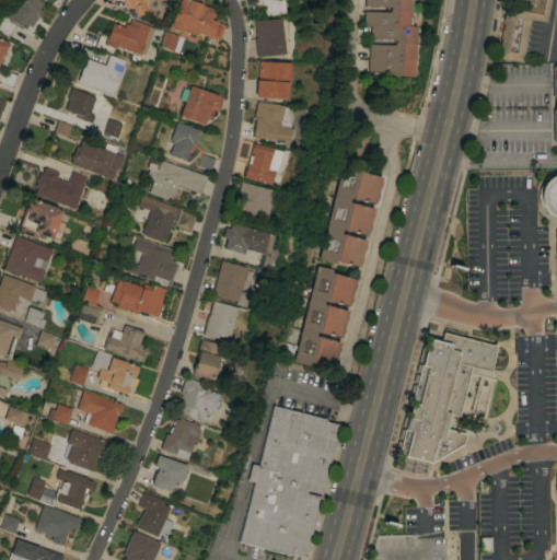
[(34,26),(31,24),(28,30),(24,26),(23,28),(11,20),(12,19),(9,16),(13,9),(15,10),(20,3),(20,2),(21,0),(42,0),(46,2),(42,9),(45,10),(34,26)]
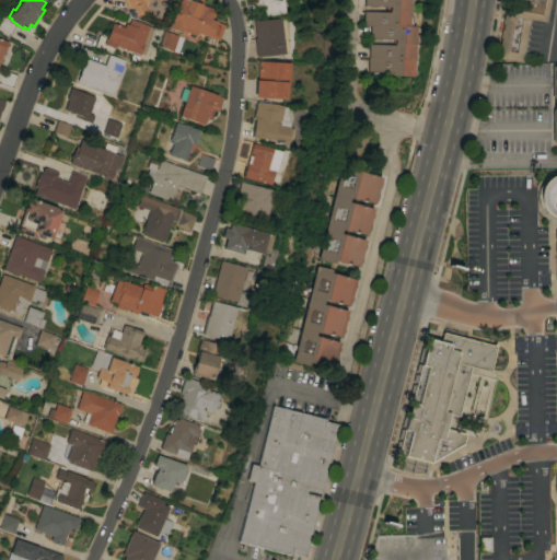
[(148,0),(146,1),(150,11),(139,16),(135,7),(131,8),(129,9),(125,0),(148,0)]
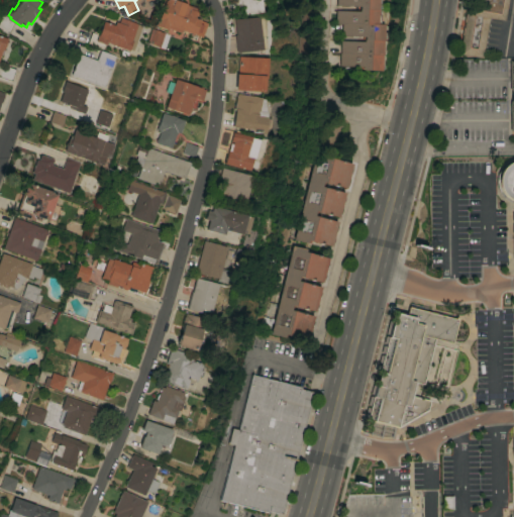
[(204,37),(184,29),(182,32),(171,28),(170,29),(158,25),(160,20),(161,20),(168,0),(181,0),(189,3),(188,4),(193,6),(192,8),(200,11),(198,15),(197,15),(196,17),(209,22),(204,37)]
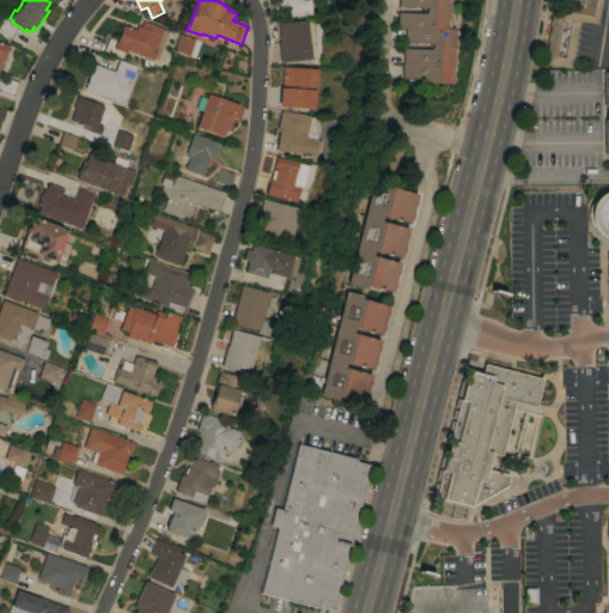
[(275,0),(306,0),(310,13),(294,17),(294,14),(288,16),(287,7),(278,8),(275,0)]
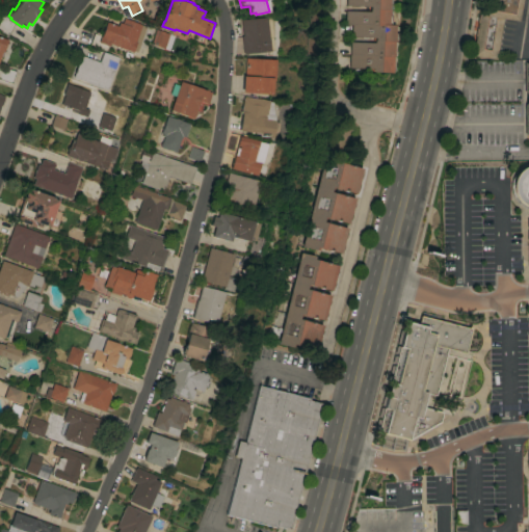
[(352,42),(375,42),(375,36),(352,36),(353,24),(347,24),(347,10),(370,10),(370,6),(348,5),(348,0),(392,0),(392,8),(389,8),(389,11),(391,11),(391,24),(395,24),(395,26),(397,27),(396,40),(394,40),(394,42),(396,42),(396,55),(393,55),(393,57),(395,57),(395,69),(394,69),(394,72),(374,72),(374,67),(351,67),(352,42)]
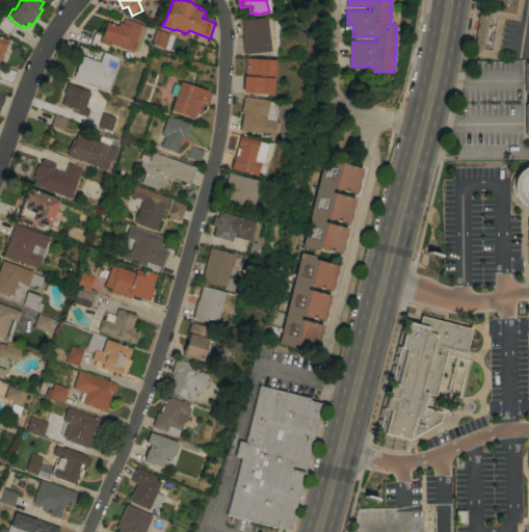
[(524,0),(521,21),(506,18),(499,59),(475,55),(483,0),(524,0)]
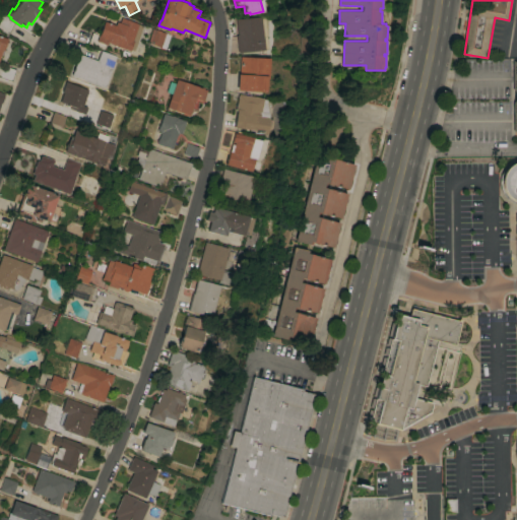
[(260,16),(260,17),(266,17),(269,48),(263,49),(263,50),(261,50),(261,51),(243,53),(243,52),(238,52),(237,35),(238,35),(236,18),(260,16)]
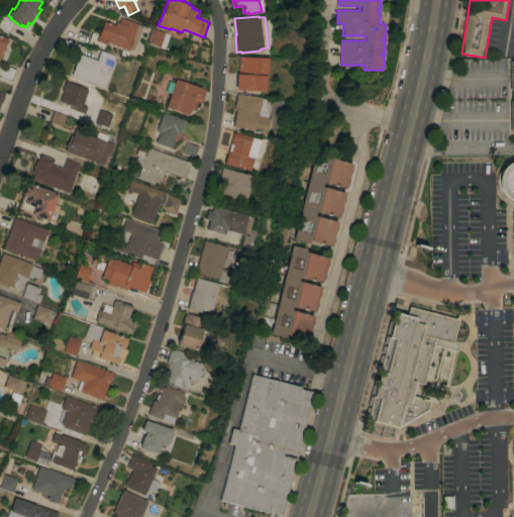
[(139,23),(137,28),(138,29),(137,32),(140,33),(136,42),(134,41),(133,43),(136,44),(134,48),(132,47),(131,49),(114,43),(114,44),(109,42),(108,44),(107,44),(106,47),(90,42),(94,32),(101,34),(106,20),(117,24),(118,21),(121,22),(122,17),(139,23)]
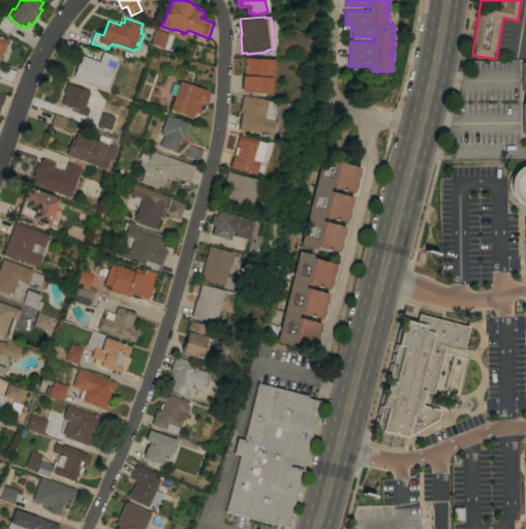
[(165,48),(154,43),(159,29),(171,33),(165,48)]
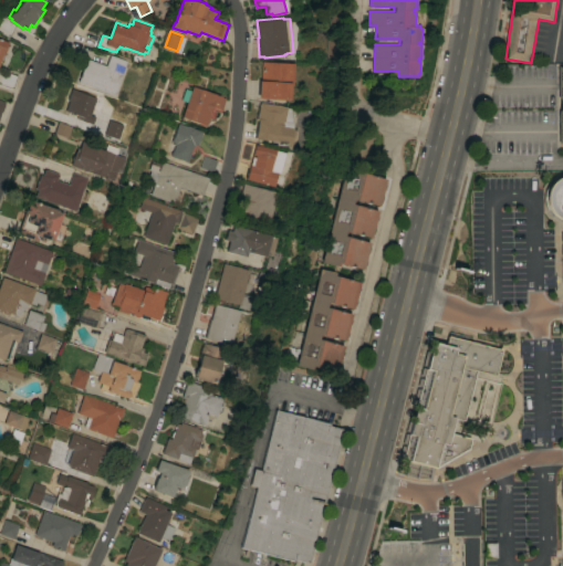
[(0,38),(11,42),(7,54),(4,54),(0,67),(0,38)]
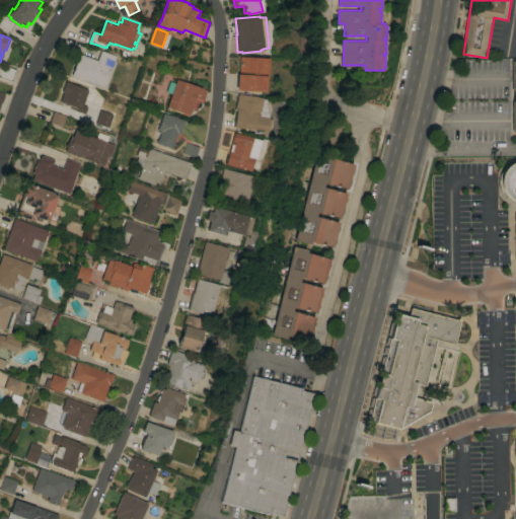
[(107,86),(74,75),(81,54),(99,60),(103,50),(118,55),(107,86)]
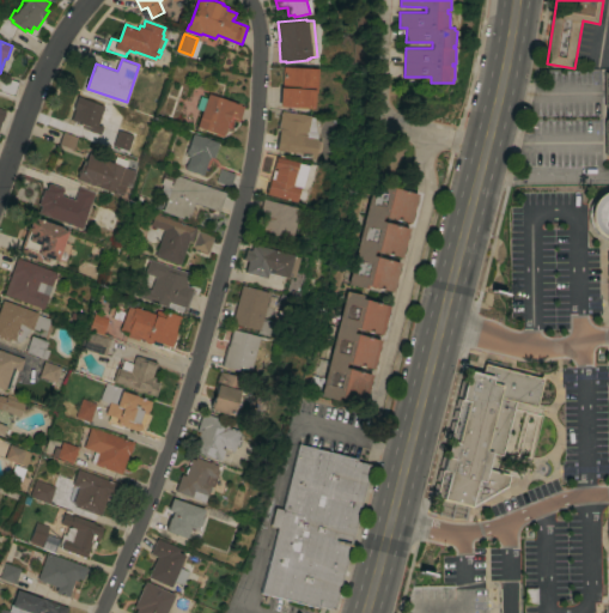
[(279,105),(280,87),(282,87),(284,66),(317,68),(316,92),(312,92),(311,108),(279,105)]
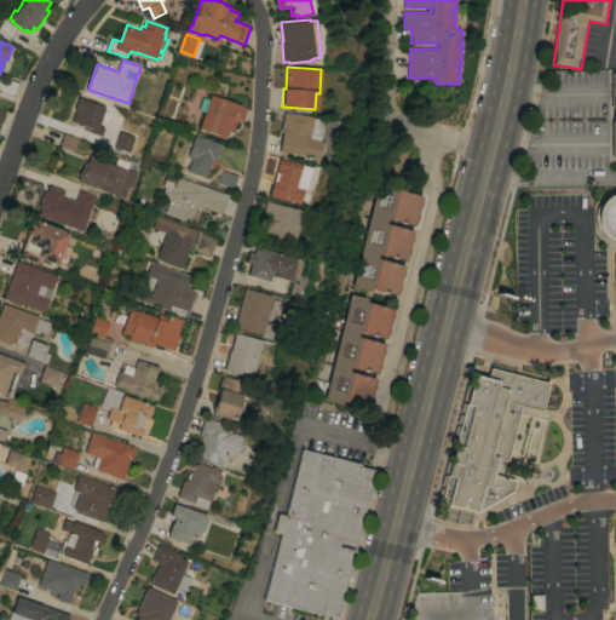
[(200,127),(206,112),(200,109),(205,97),(211,99),(213,93),(249,107),(245,120),(235,116),(234,120),(232,120),(226,137),(200,127)]
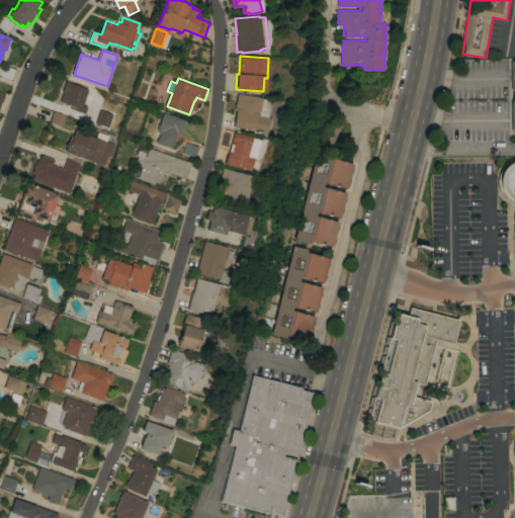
[(90,89),(89,93),(93,95),(87,113),(72,108),(73,105),(62,101),(65,91),(64,91),(68,81),(90,89)]
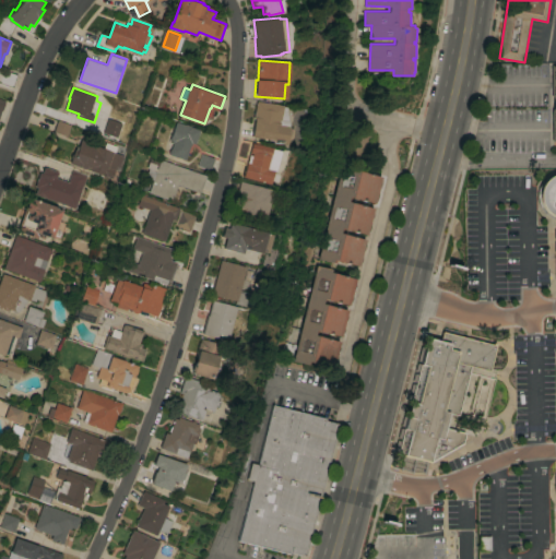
[(287,121),(287,127),(287,128),(294,129),(292,139),(285,142),(285,144),(272,142),(272,140),(252,137),(255,118),(253,118),(257,100),(282,105),(282,106),(285,107),(286,121),(287,121)]
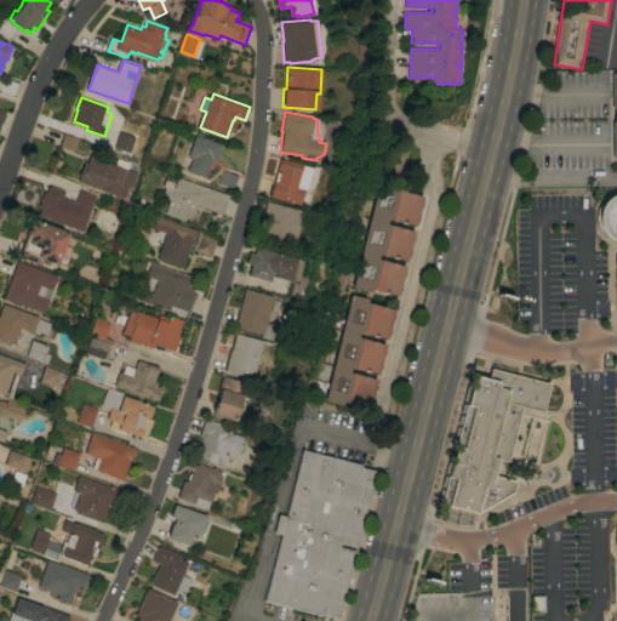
[(121,131),(137,136),(131,152),(116,147),(121,131)]
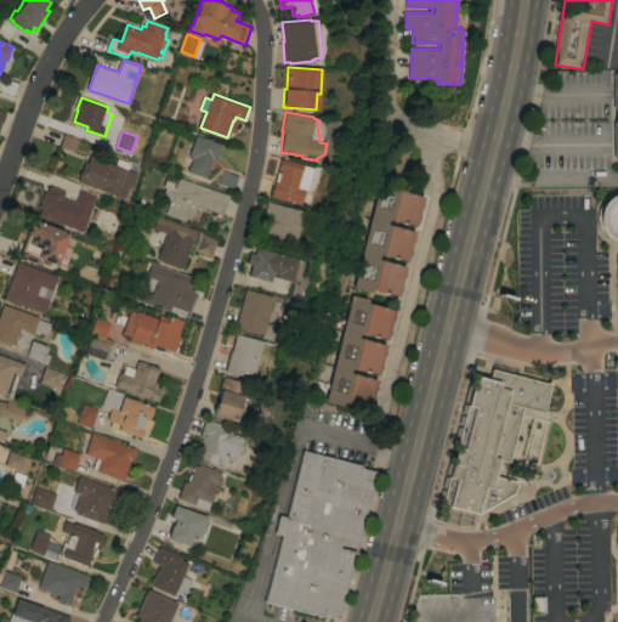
[(67,133),(81,139),(77,152),(62,146),(67,133)]
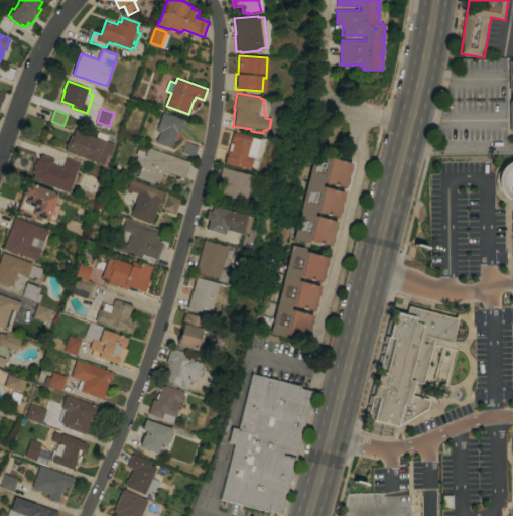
[(180,133),(176,131),(171,147),(157,142),(157,141),(156,140),(157,137),(158,137),(160,132),(158,131),(159,129),(158,129),(163,112),(171,115),(171,114),(176,116),(176,117),(184,120),(180,133)]
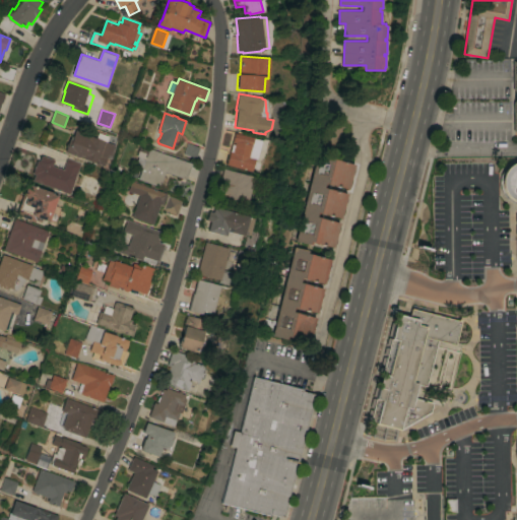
[(99,138),(101,132),(111,136),(108,142),(109,142),(109,143),(110,143),(109,147),(108,146),(105,154),(109,156),(106,167),(66,151),(71,138),(73,139),(77,130),(99,138)]
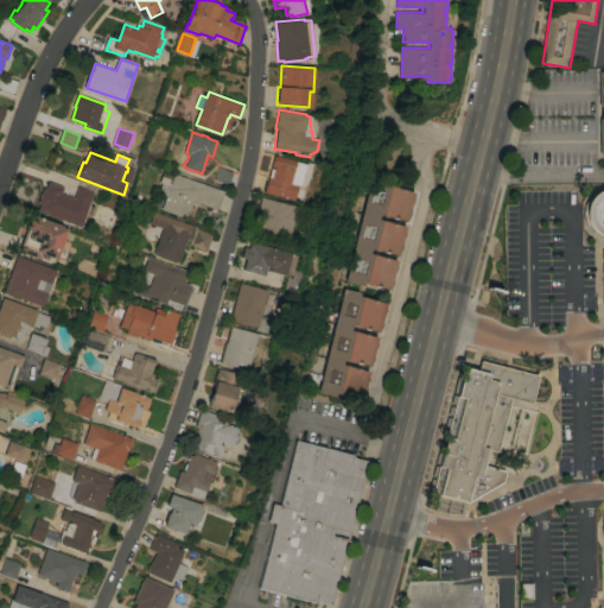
[(275,154),(296,160),(296,162),(304,164),(299,182),(298,181),(293,200),(265,192),(275,154)]
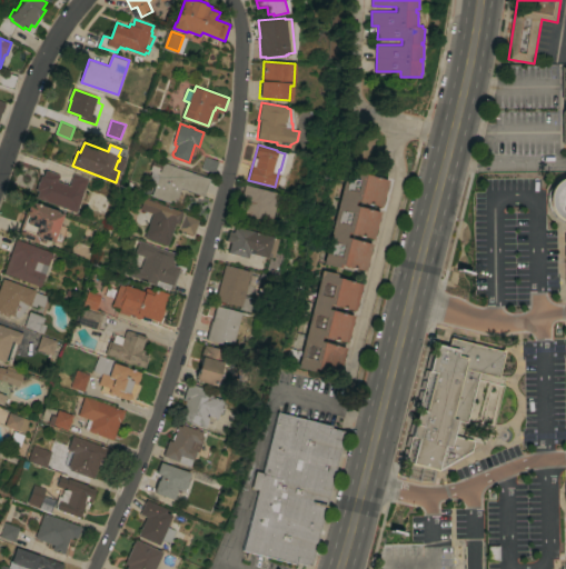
[(207,156),(220,160),(216,173),(202,168),(207,156)]
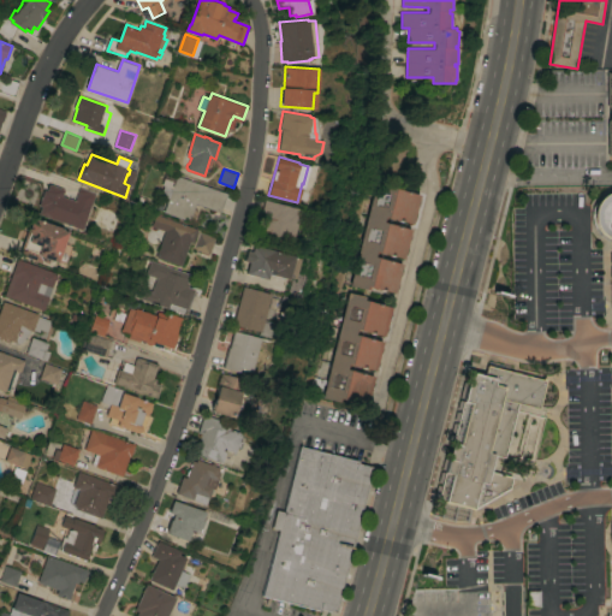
[(166,212),(171,199),(162,196),(166,185),(173,189),(178,176),(227,193),(220,212),(197,203),(191,221),(166,212)]
